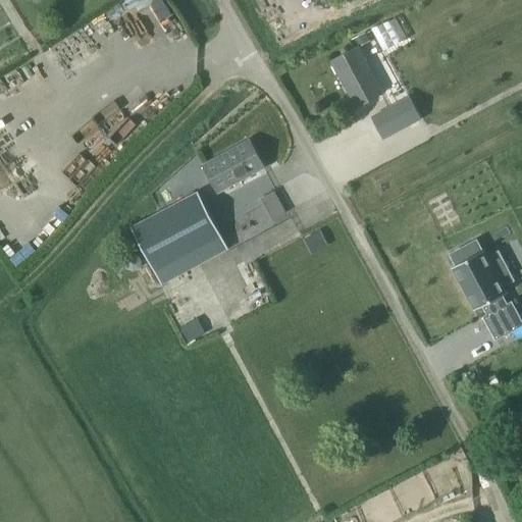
[(367,42),(361,31),(351,37),(356,47),(367,42)]
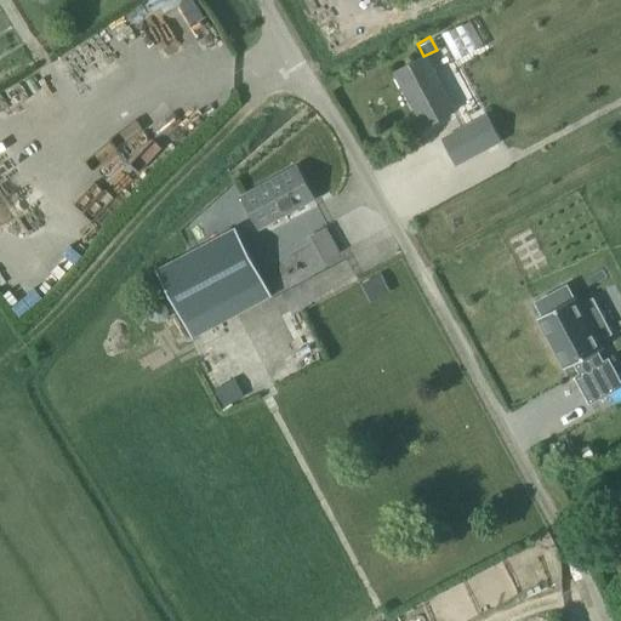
[(394,74),(423,127),(454,112),(425,58),(394,74)]
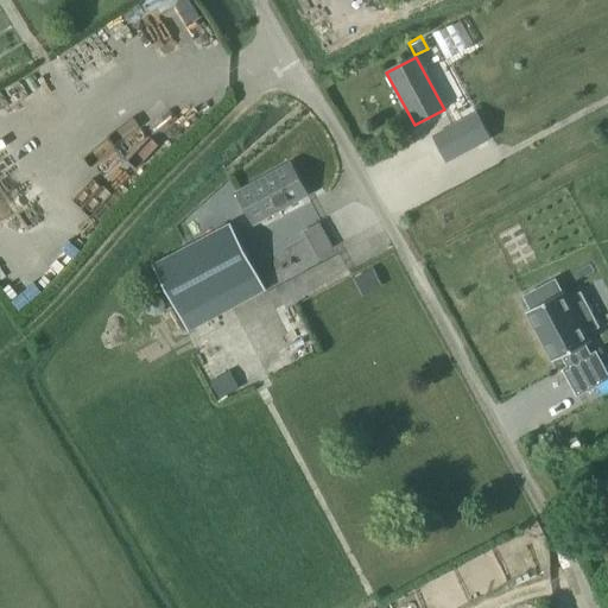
[(489,139),(475,114),(434,137),(447,162),(489,139)]
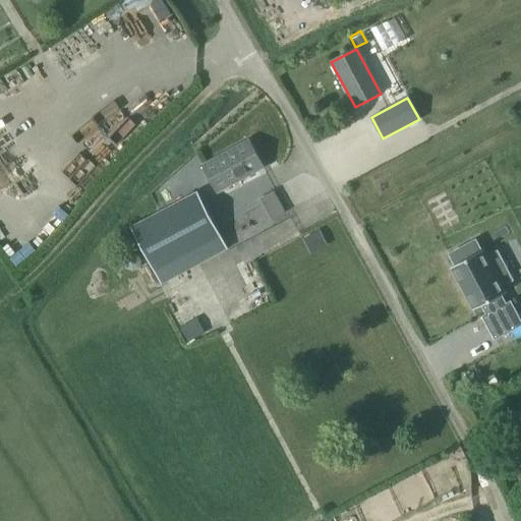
[(203,165),(217,192),(263,168),(255,153),(254,153),(248,140),(240,146),(203,165)]
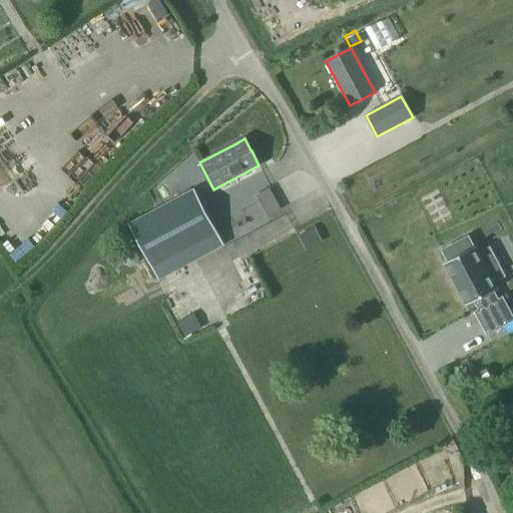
[(211,214),(224,241),(286,213),(273,185),(211,214)]
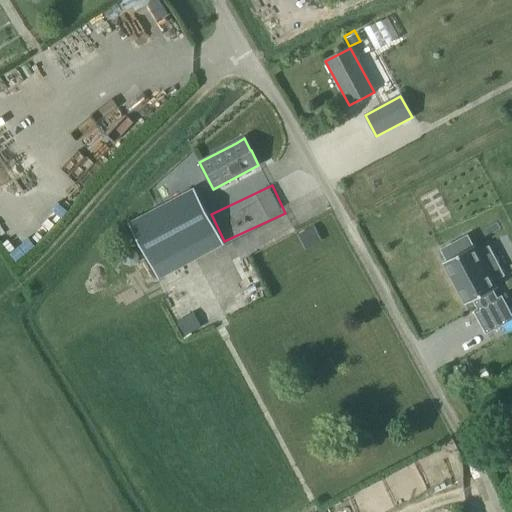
[(139,244),(157,279),(223,244),(194,189),(158,208),(128,224),(139,244)]
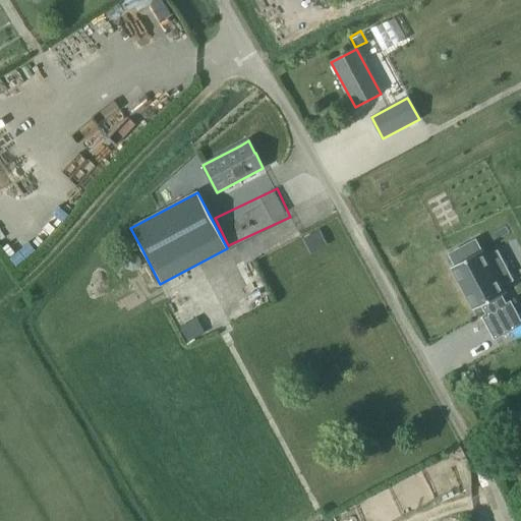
[(505,293),(501,286),(512,281),(497,251),(485,257),(482,250),(480,251),(475,240),(449,254),(455,266),(451,267),(463,289),(474,310),(482,305),(486,314),(482,317),(495,339),(520,325),(520,323),(510,302),(506,304),(501,296),(505,293)]
